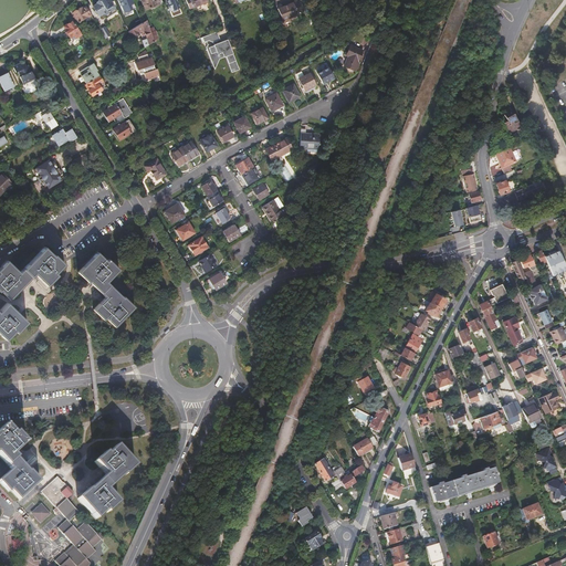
[(104,14),(114,9),(111,3),(107,4),(104,0),(100,0),(96,2),(97,3),(93,7),(98,16),(103,12),(104,14)]
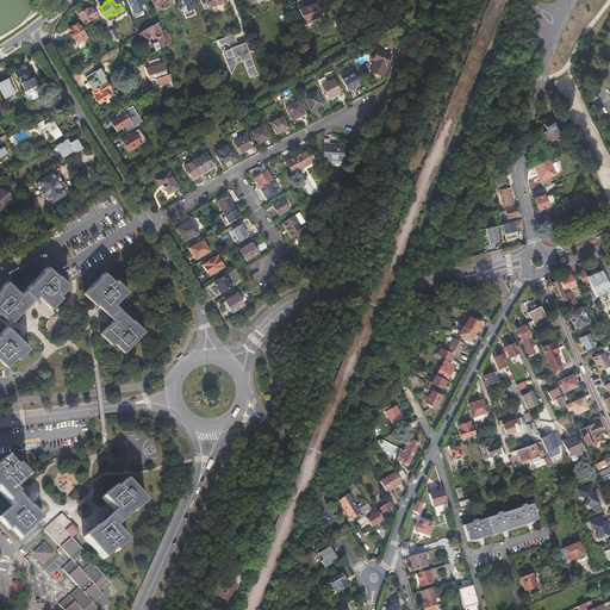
[(128,0),(134,14),(147,8),(143,0),(128,0)]
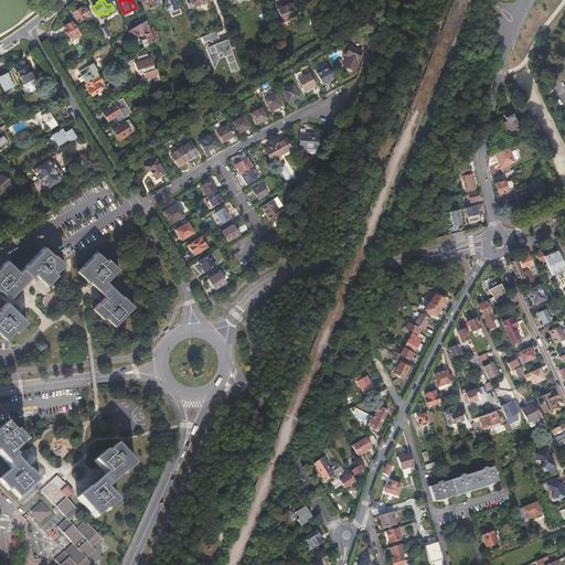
[(162,2),(160,0),(142,0),(145,3),(142,4),(145,10),(162,2)]
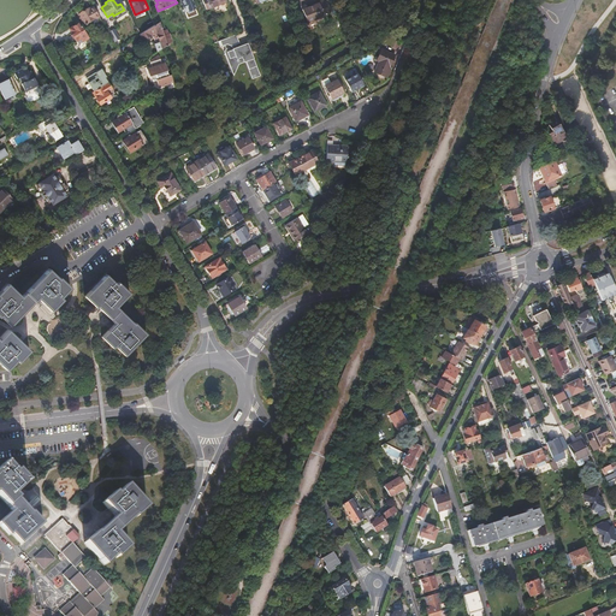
[(184,11),(194,7),(191,0),(184,0),(181,1),(184,11)]
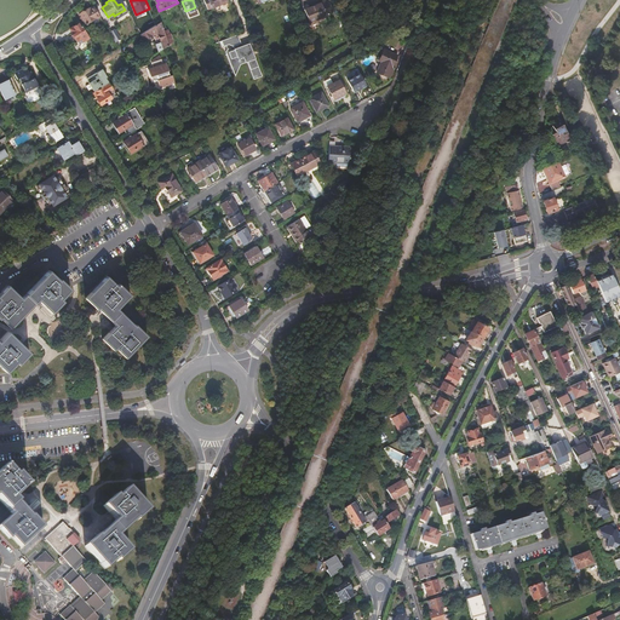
[(202,0),(206,9),(212,6),(212,7),(214,6),(217,11),(222,10),(223,7),(224,9),(227,7),(228,6),(225,1),(224,0),(202,0)]
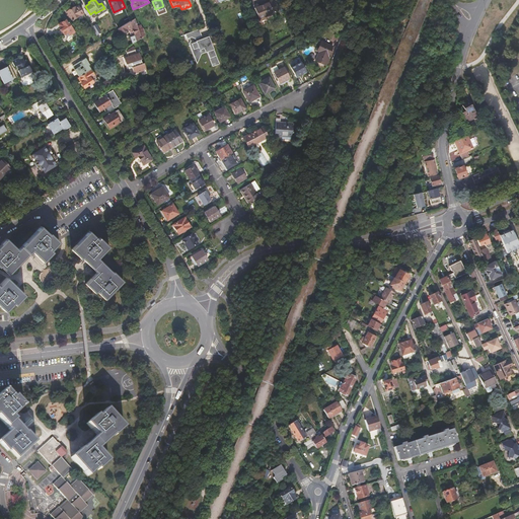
[(254,8),(258,19),(267,16),(272,14),(273,13),(272,11),(277,9),(272,0),(270,0),(265,2),(266,3),(254,8)]
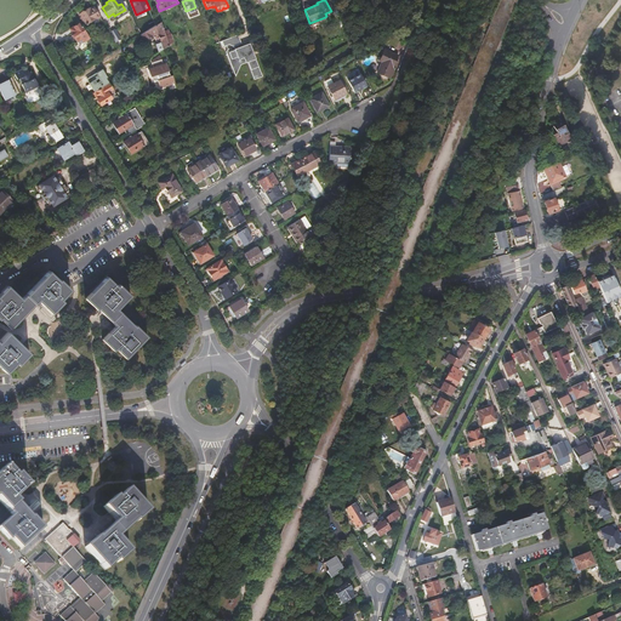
[(103,23),(93,5),(79,13),(87,27),(97,21),(100,26),(103,23)]
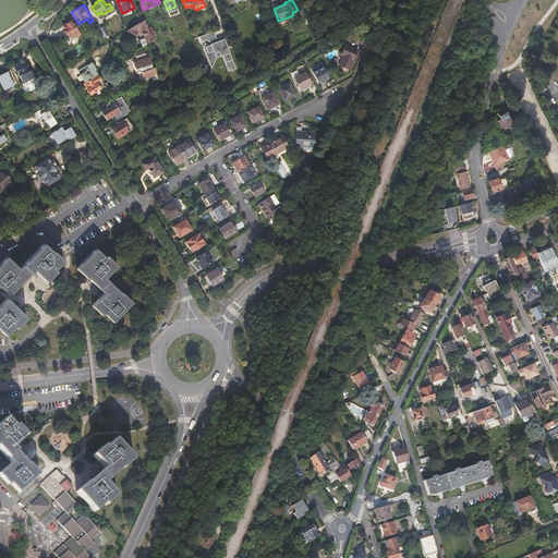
[(80,34),(71,20),(62,25),(65,31),(64,32),(65,34),(67,34),(71,39),(80,34)]
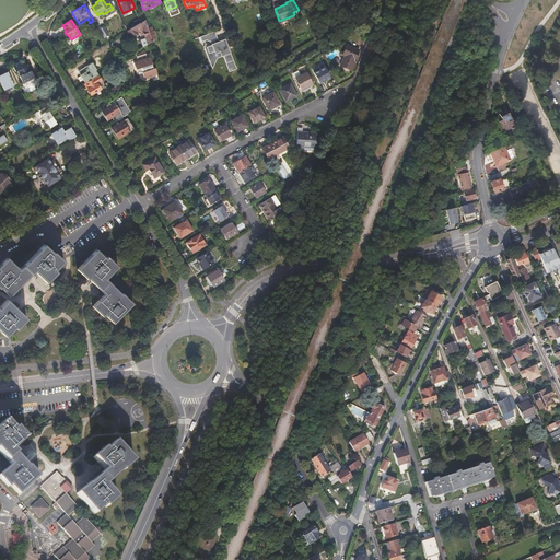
[(144,20),(140,23),(126,32),(129,36),(142,28),(147,45),(152,42),(151,39),(148,28),(144,20)]
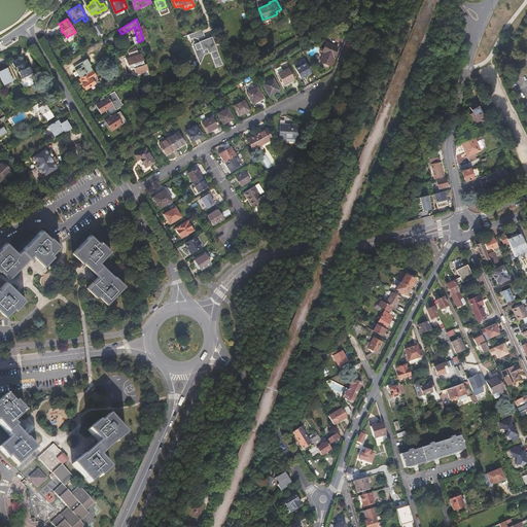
[(104,35),(98,24),(93,27),(100,37),(104,35)]
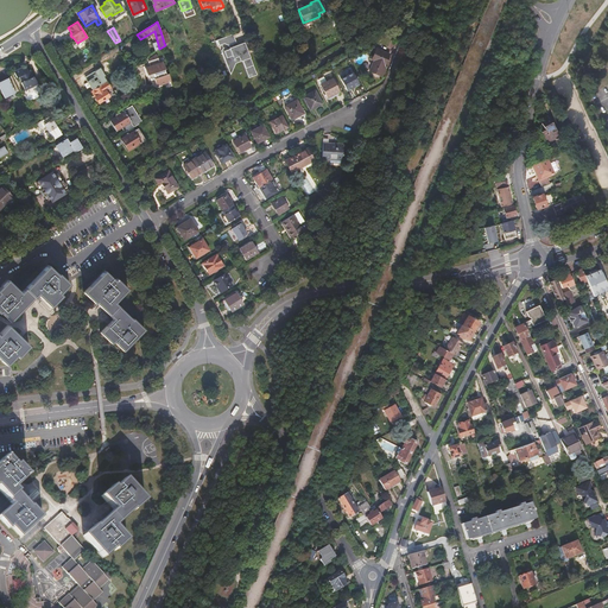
[(225,44),(228,46),(235,43),(233,36),(217,40),(220,46),(225,44)]
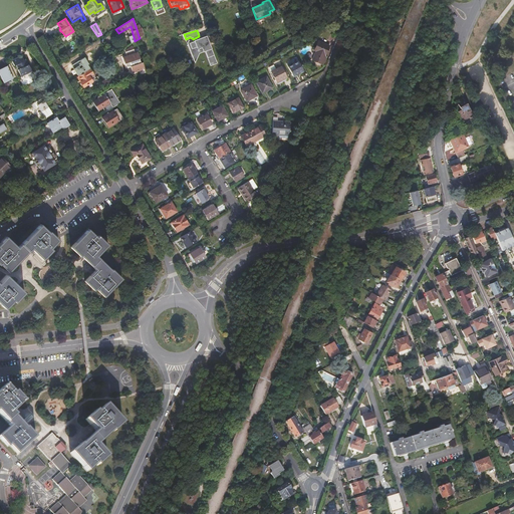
[(208,38),(205,40),(204,41),(205,43),(203,44),(203,42),(201,43),(201,42),(196,44),(194,43),(192,44),(189,43),(188,43),(193,57),(194,54),(197,56),(199,53),(200,52),(206,50),(211,64),(217,62),(208,38)]
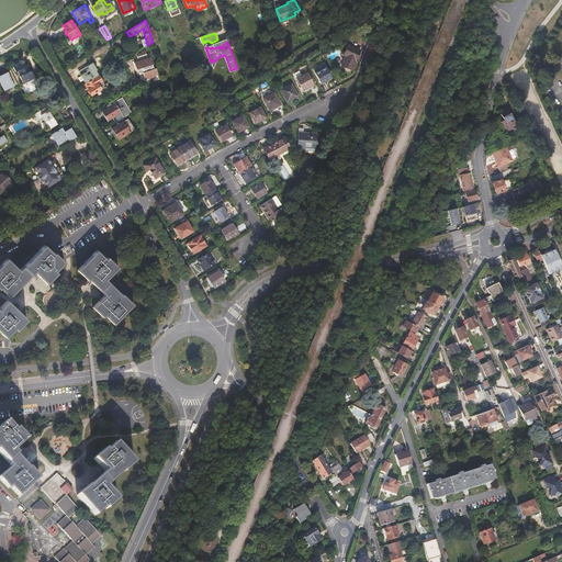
[(341,66),(353,70),(357,62),(357,60),(360,51),(348,45),(344,55),(346,56),(341,66)]
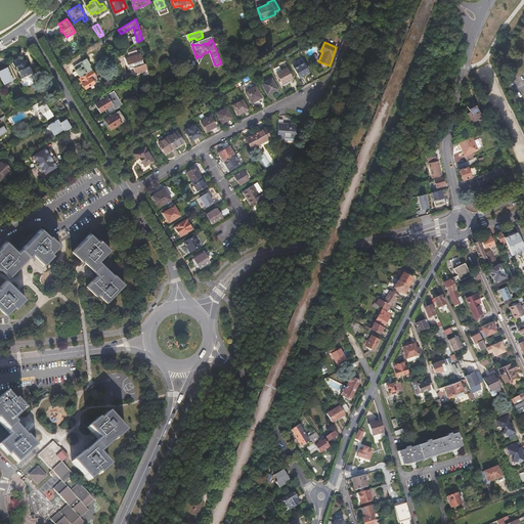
[(131,64),(133,69),(135,76),(147,71),(145,64),(143,64),(143,63),(142,64),(142,61),(142,60),(142,59),(140,53),(137,54),(137,53),(136,53),(135,52),(136,51),(135,47),(127,52),(129,58),(124,59),(127,67),(128,66),(131,64)]
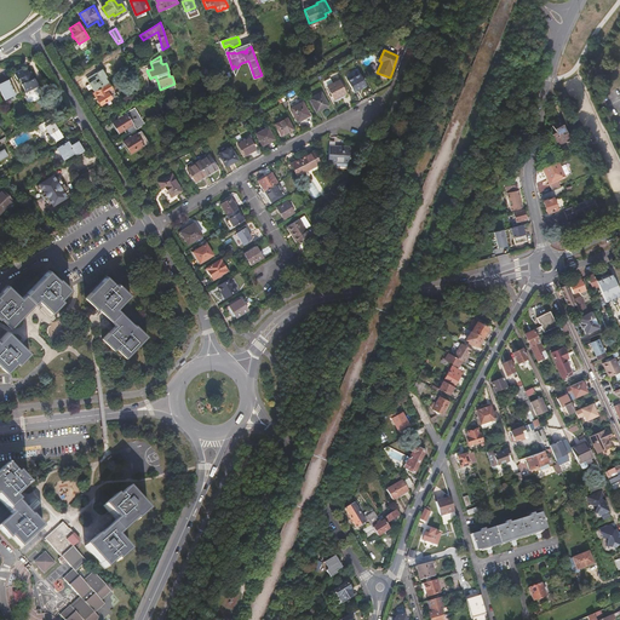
[(26,92),(39,85),(29,72),(27,73),(23,69),(15,74),(17,80),(19,79),(23,85),(22,85),(26,92)]
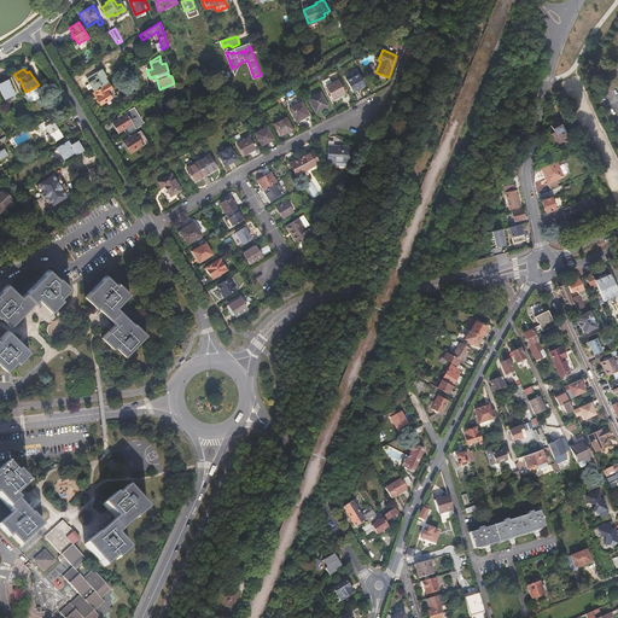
[(353,92),(365,85),(359,74),(347,80),(353,92)]
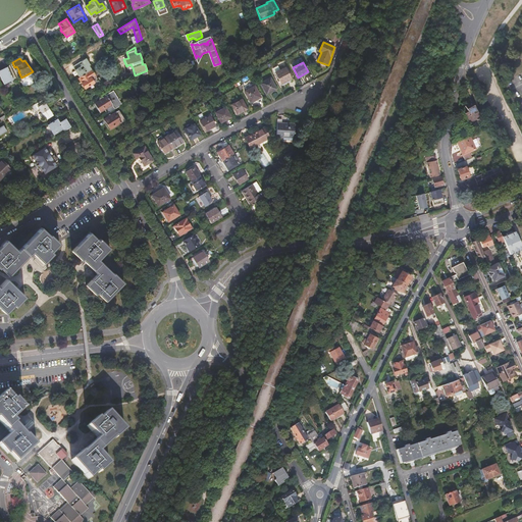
[(6,65),(0,68),(0,75),(4,84),(13,80),(15,77),(9,65),(7,66),(6,65)]
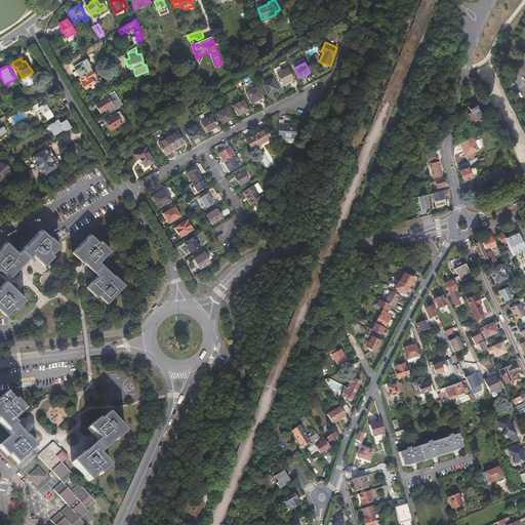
[(284,85),(293,80),(286,68),(277,73),(284,85)]
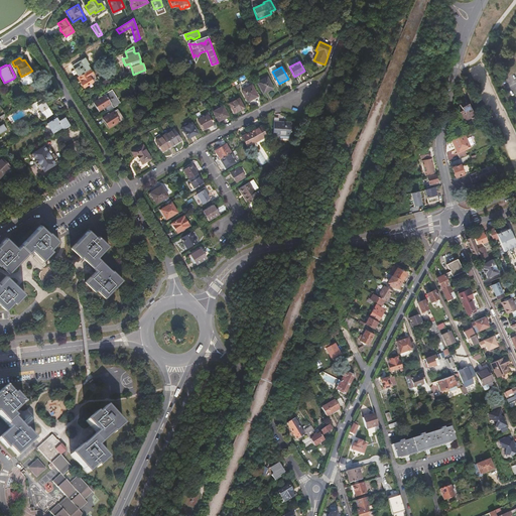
[(91,69),(77,78),(83,88),(85,86),(87,90),(99,82),(91,69)]
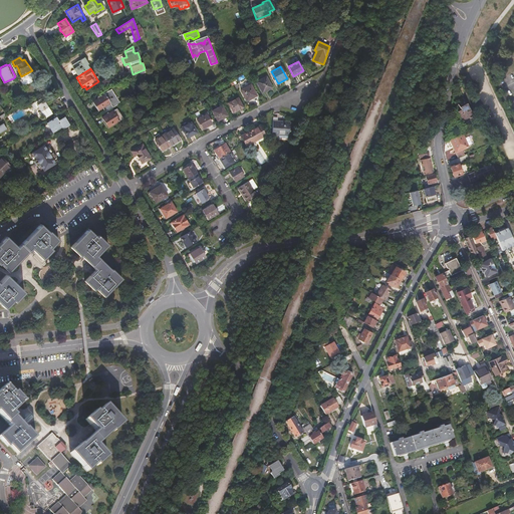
[(263,92),(272,87),(266,76),(257,81),(263,92)]
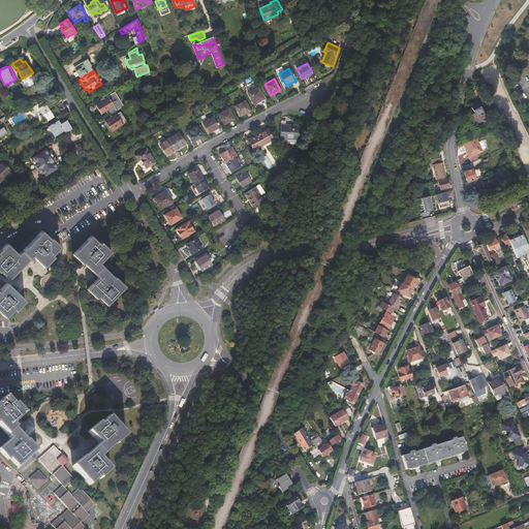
[(254,104),(263,99),(257,87),(248,92),(254,104)]
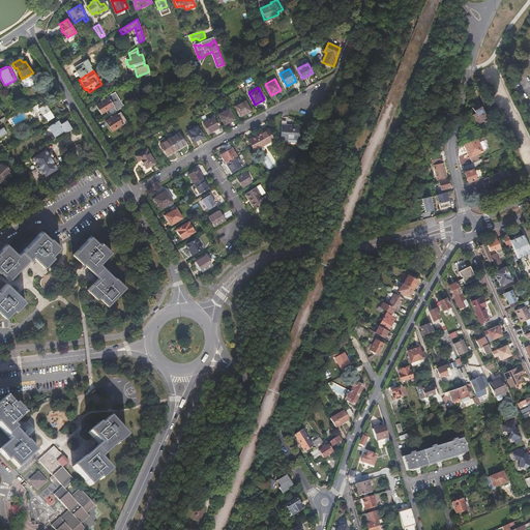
[(110,115),(123,106),(115,92),(95,105),(101,114),(107,111),(110,115)]
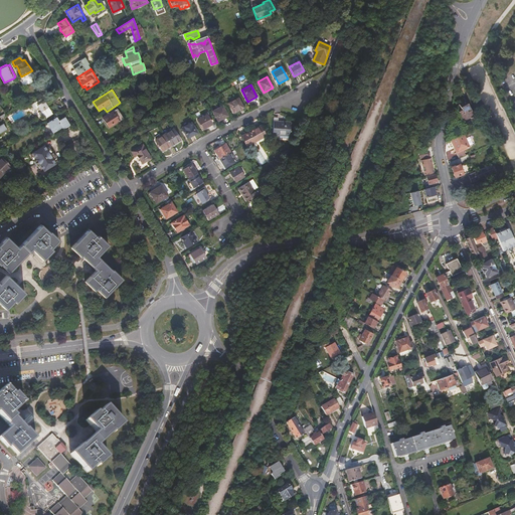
[(234,113),(243,108),(238,98),(228,103),(234,113)]
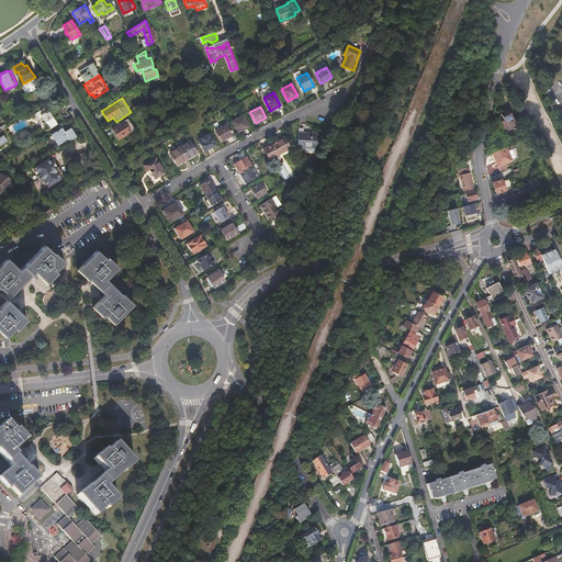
[(508,122),(504,123),(508,133),(521,128),(513,107),(507,109),(508,112),(505,113),(507,119),(508,122)]
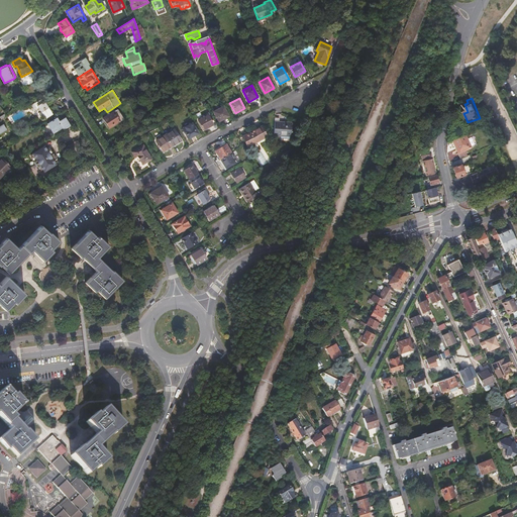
[(40,99),(30,105),(34,111),(38,108),(45,118),(52,114),(44,102),(43,103),(40,99)]
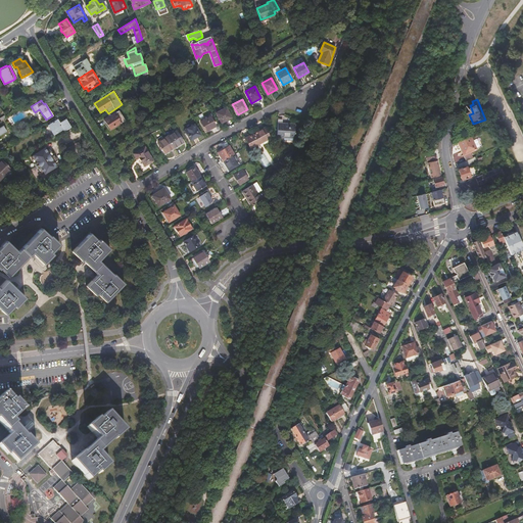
[(222,123),(232,117),(226,108),(217,113),(222,123)]
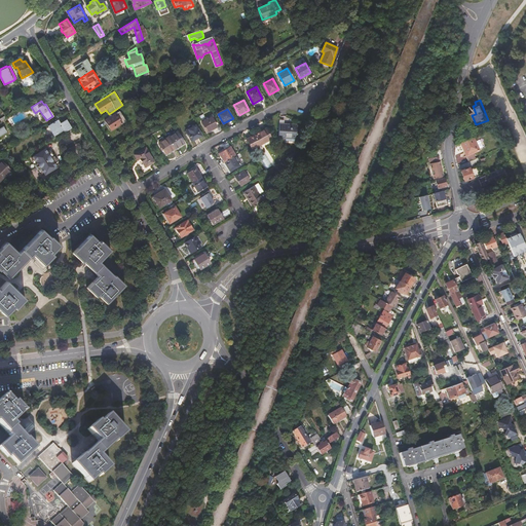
[(125,121),(119,111),(105,120),(111,129),(125,121)]
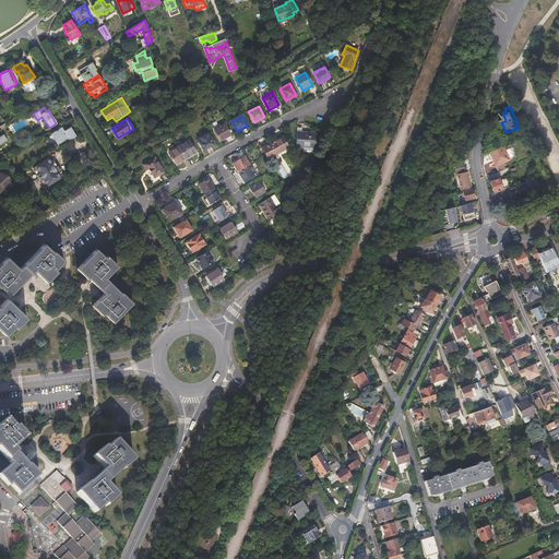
[(221,140),(230,134),(225,125),(215,130),(221,140)]
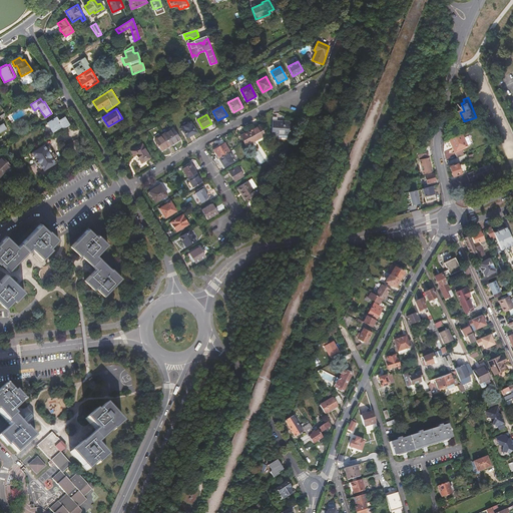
[(63,129),(69,125),(64,117),(58,120),(56,117),(49,121),(48,119),(46,121),(53,132),(61,127),(63,129)]
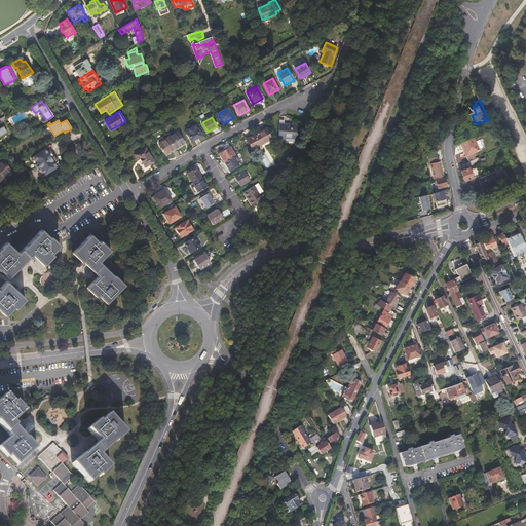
[(278,138),(286,139),(286,137),(296,137),(296,135),(297,135),(297,134),(296,134),(297,124),(284,124),(284,121),(279,120),(278,138)]
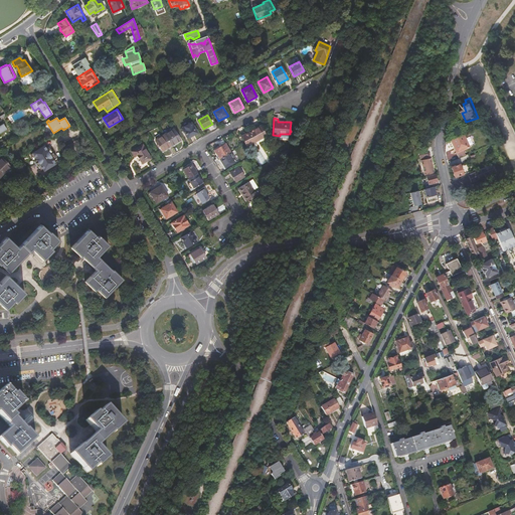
[(187,138),(197,133),(192,123),(182,128),(187,138)]
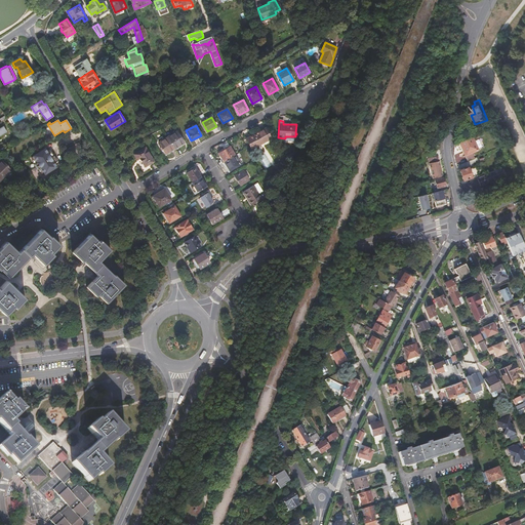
[(256,133),(261,144),(264,143),(266,145),(272,142),(266,128),(256,133)]
